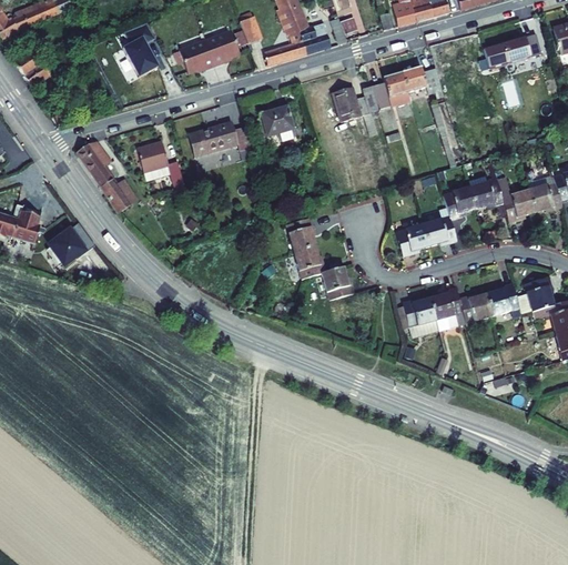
[(0,22),(0,39),(14,30),(67,10),(70,17),(81,11),(75,0),(39,0),(31,3),(32,7),(10,16),(6,19),(0,22)]
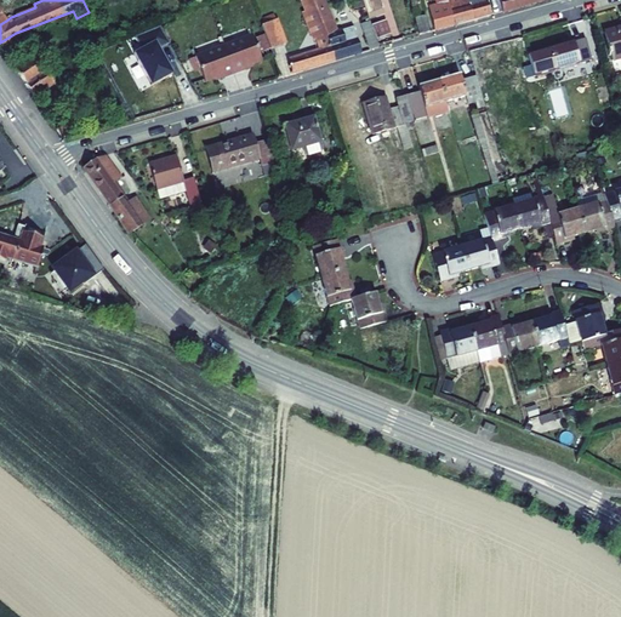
[(289,58),(292,70),(335,58),(330,45),(309,0),(300,0),(317,36),(315,36),(320,49),(289,58)]
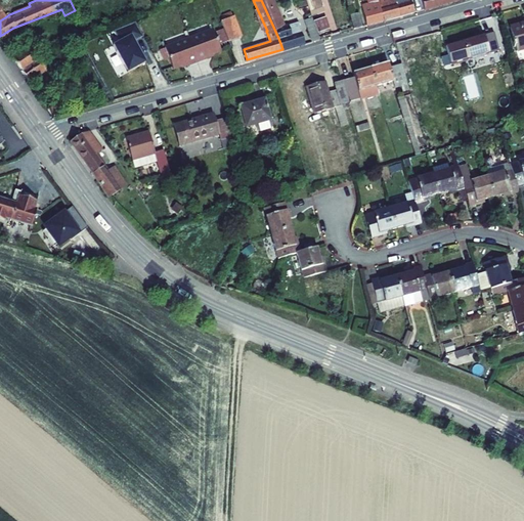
[(261,0),(278,38),(282,49),(304,42),(297,19),(281,25),(274,5),(272,6),(269,0),(261,0)]
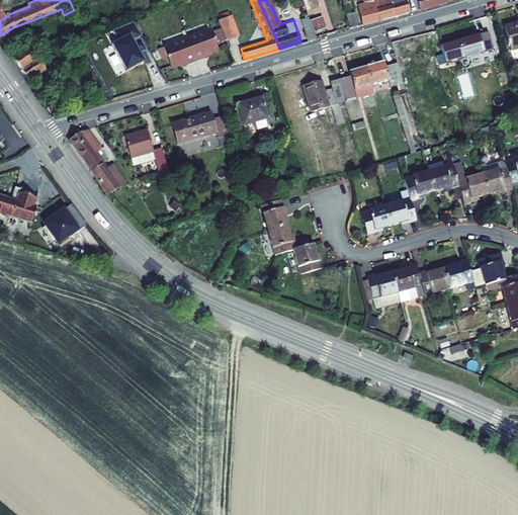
[(357,3),(362,21),(378,16),(373,0),(363,0),(357,3)]
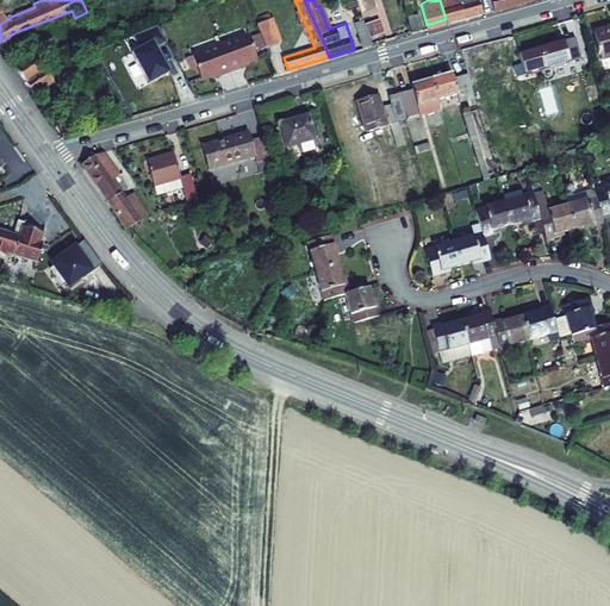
[(440,0),(446,19),(484,8),(479,0),(440,0)]
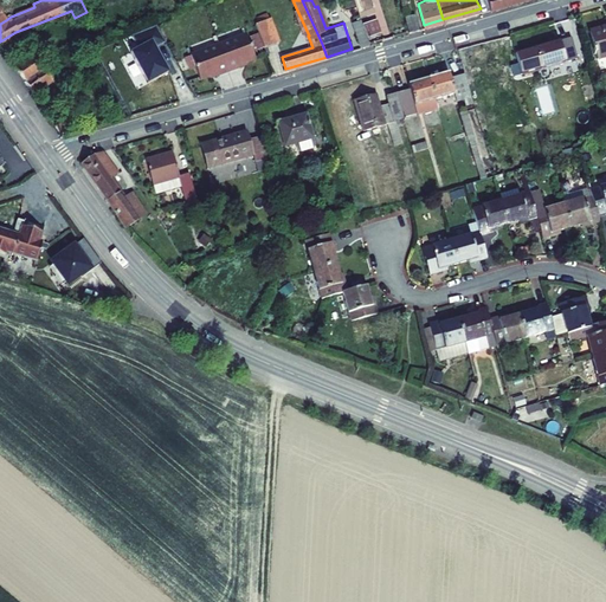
[(405,14),(410,30),(419,27),(414,12),(405,14)]
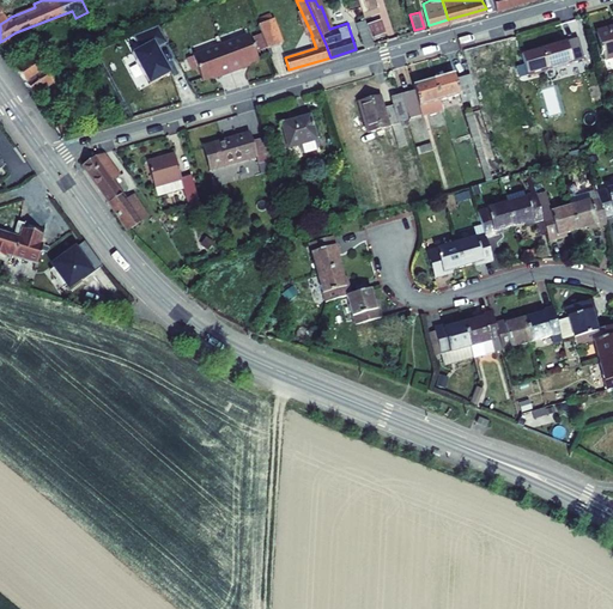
[(259,23),(268,44),(284,38),(273,17),(259,23)]
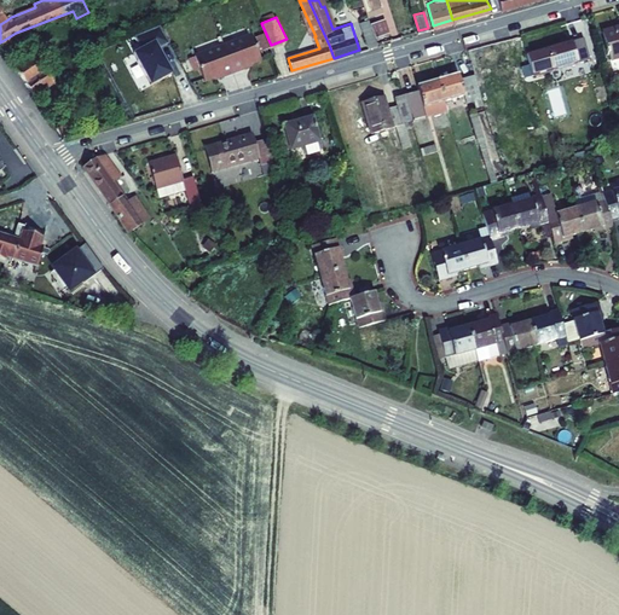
[(388,33),(383,18),(369,23),(374,36),(388,33)]
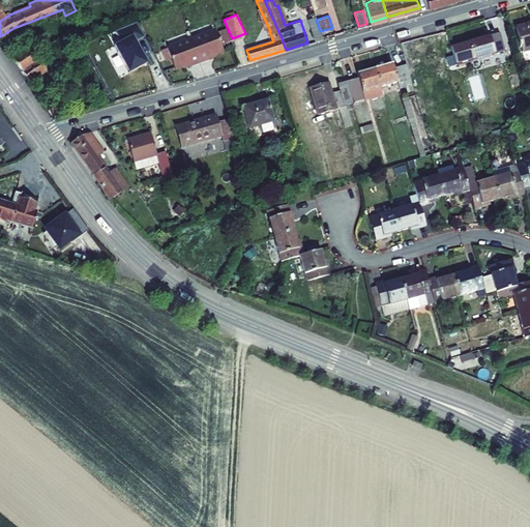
[(306,19),(314,41),(322,38),(320,31),(316,20),(315,17),(306,19)]
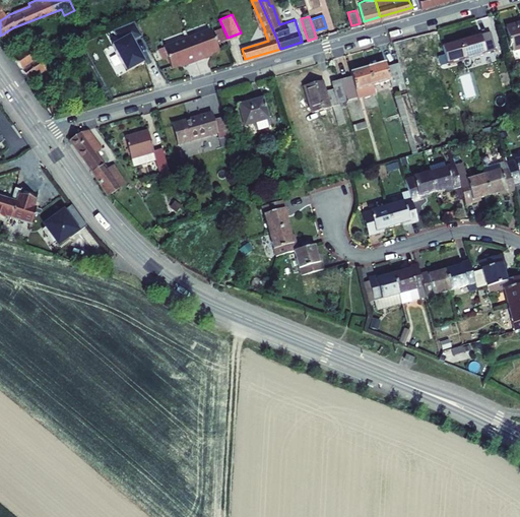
[(519,17),(507,21),(514,44),(519,42),(519,17)]
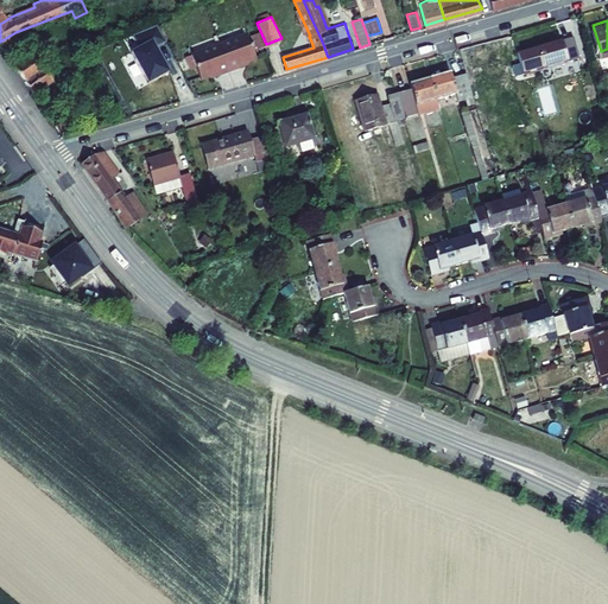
[(537,40),(543,62),(581,52),(574,30),(537,40)]
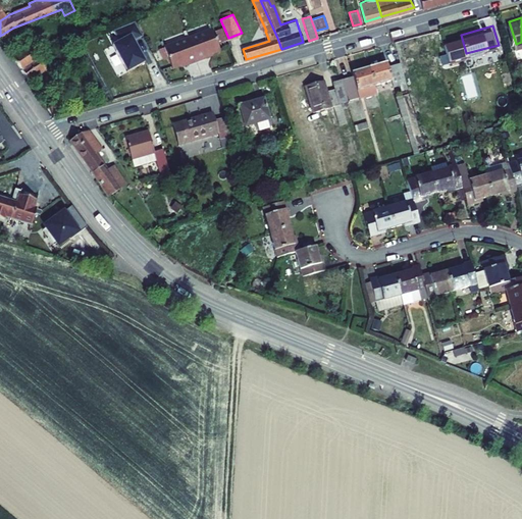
[(212,28),(164,45),(172,66),(187,61),(188,63),(207,55),(207,54),(220,49),(212,28)]
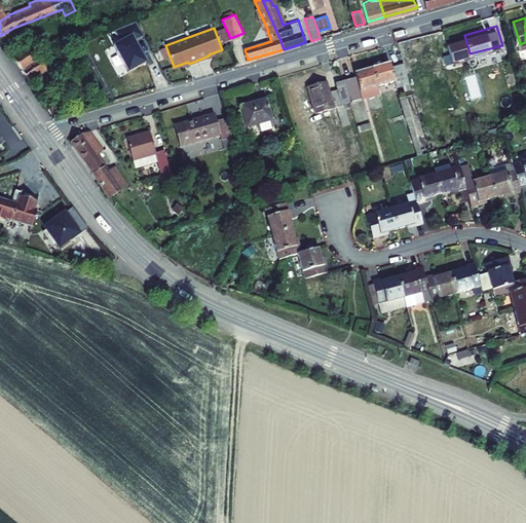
[(15,53),(26,69),(39,60),(42,65),(50,60),(45,52),(43,53),(37,44),(34,46),(26,35),(11,45),(16,52),(15,53)]
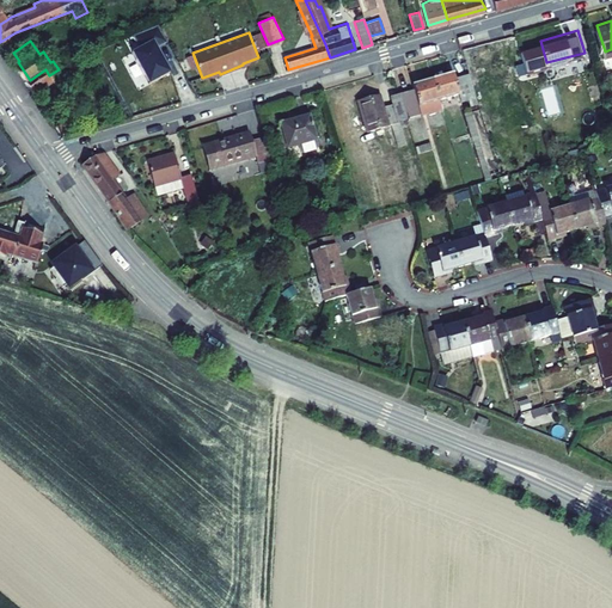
[(57,50),(61,60),(81,50),(78,41),(57,50)]
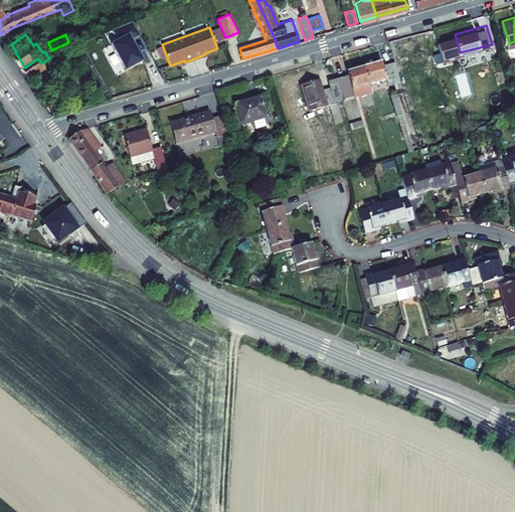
[(381,58),(364,63),(370,81),(386,76),(388,83),(401,79),(398,68),(394,59),(382,62),(381,58)]
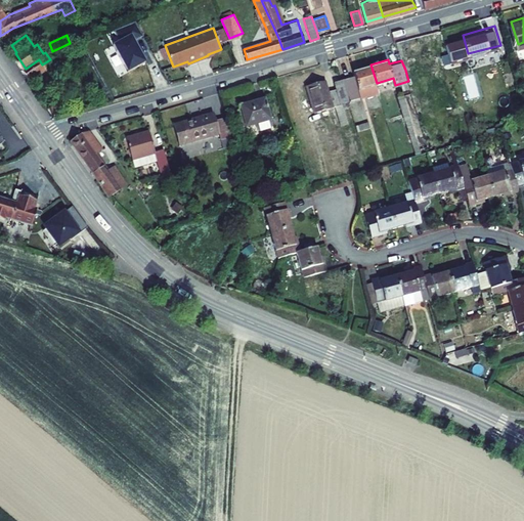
[(343,79),(349,100),(361,96),(361,97),(380,92),(377,83),(370,64),(353,70),(355,76),(343,79)]
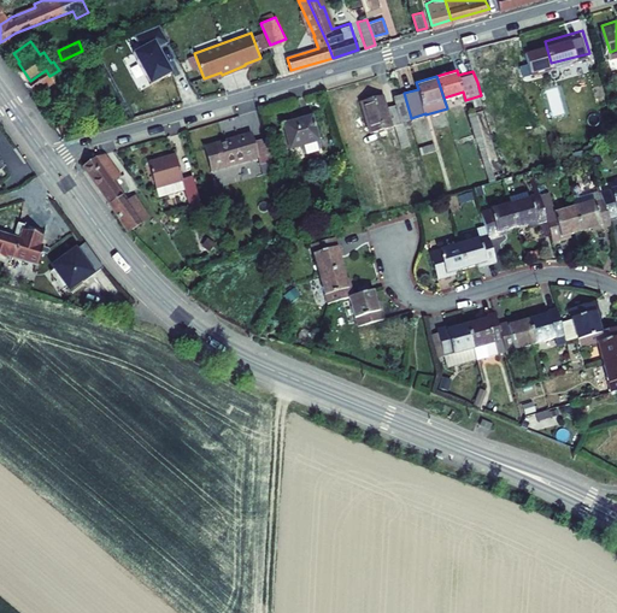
[(360,100),(370,131),(411,119),(411,118),(404,93),(394,96),(395,102),(386,106),(382,94),(360,100)]
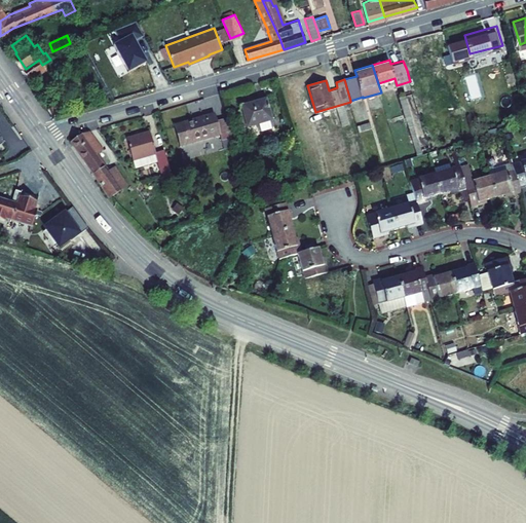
[(44,96),(48,102),(62,94),(57,87),(44,96)]
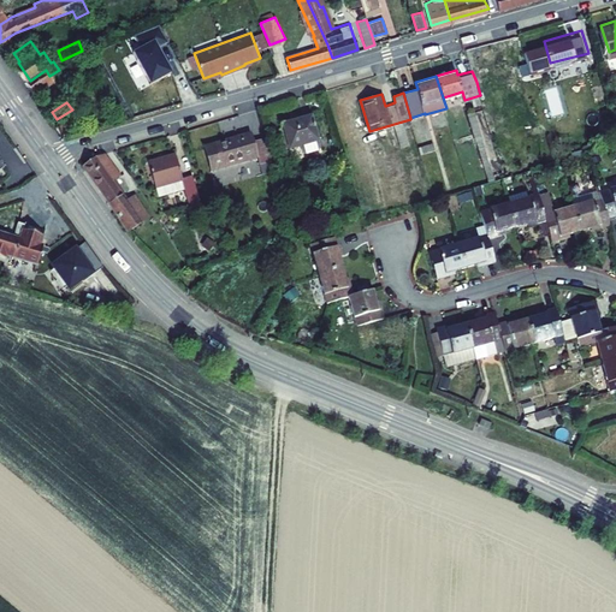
[(468,112),(478,141),(484,138),(475,110),(468,112)]
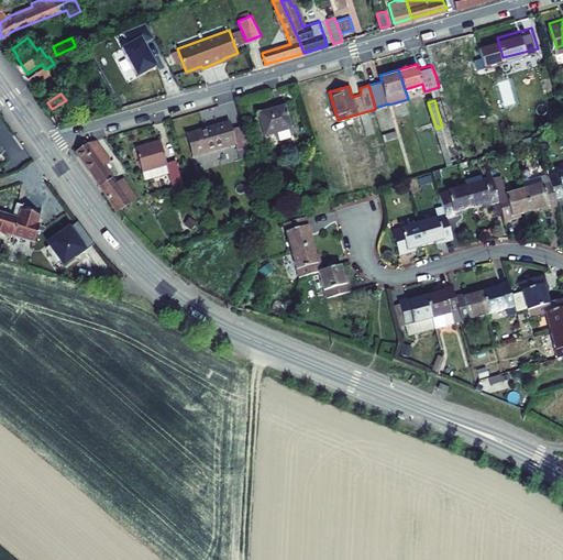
[(257,113),(264,136),(291,129),(284,106),(257,113)]
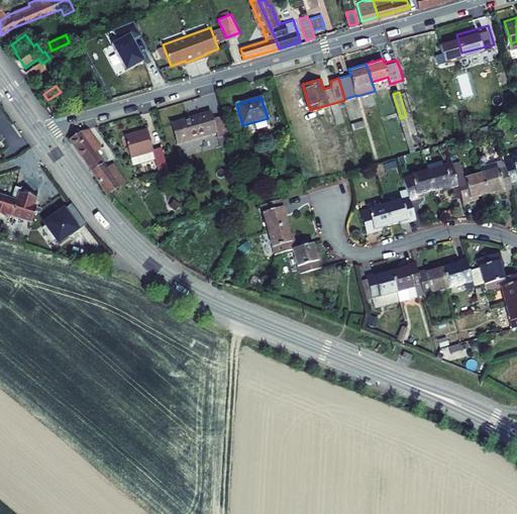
[(172,123),(178,142),(217,130),(219,137),(228,134),(222,115),(213,118),(211,111),(172,123)]
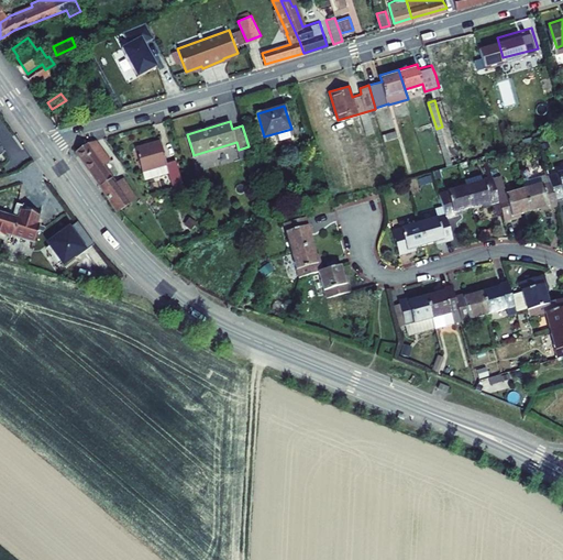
[(135,147),(145,178),(169,171),(175,190),(185,187),(176,160),(167,162),(161,140),(135,147)]
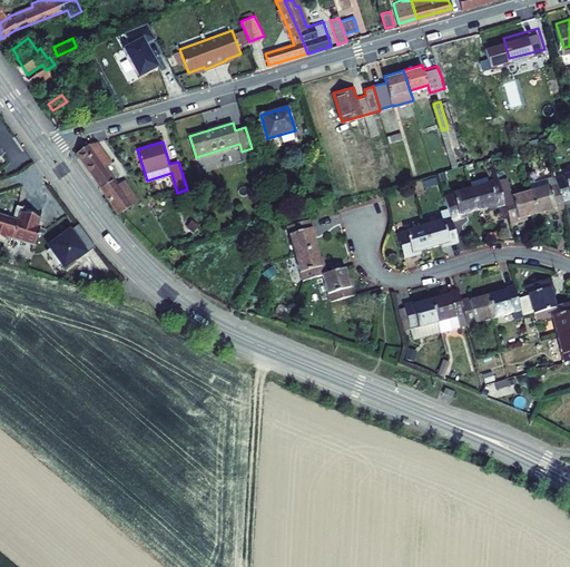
[(76,153),(117,213),(129,204),(116,185),(104,168),(110,163),(100,147),(87,145),(80,149),(78,147),(76,148),(78,152),(76,153)]
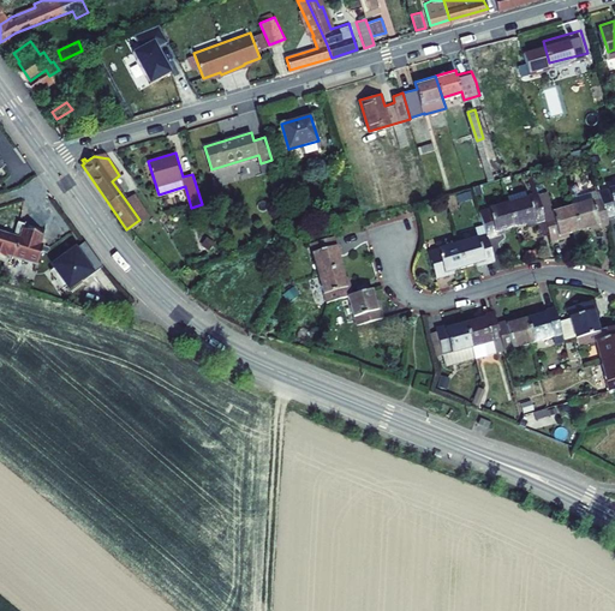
[(614,187),(599,193),(601,198),(607,220),(614,216),(614,187)]
